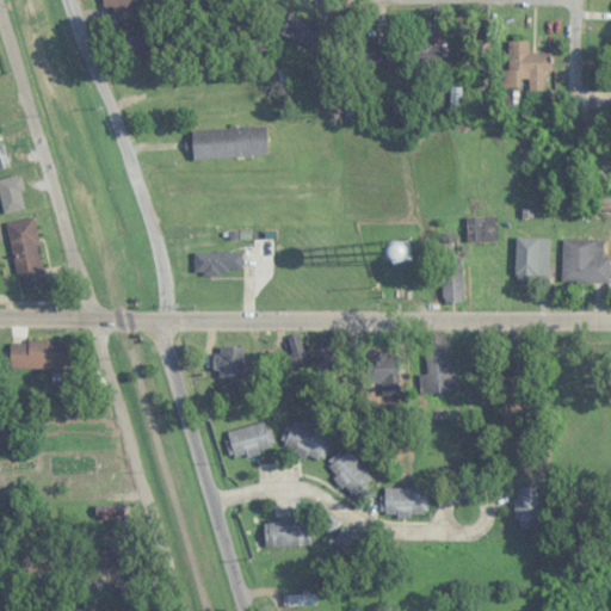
[(326,26),(289,13),(281,36),(318,49),(326,26)]
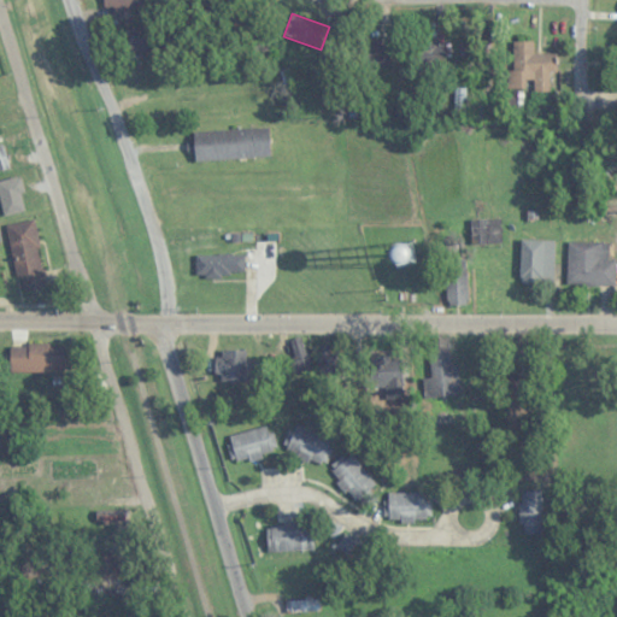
[(124,50),(152,52),(153,30),(124,29),(124,50)]
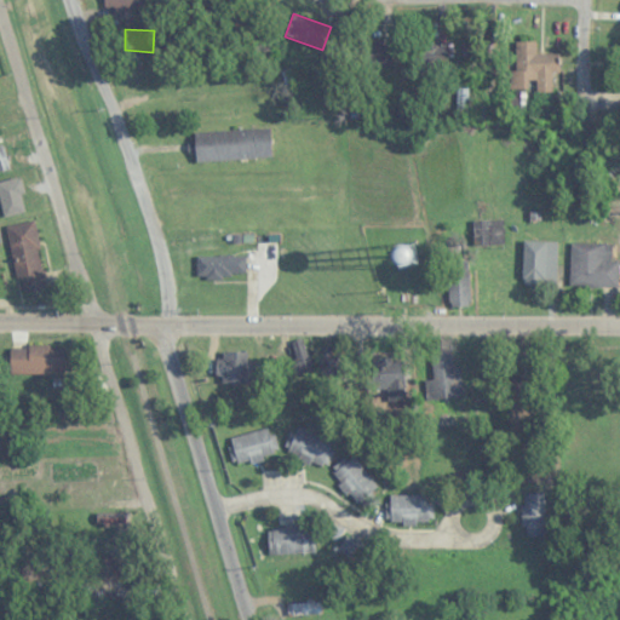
[(537,55),(537,41),(516,41),(516,70),(511,70),(511,92),(555,91),(554,73),(560,73),(560,53),(537,55)]
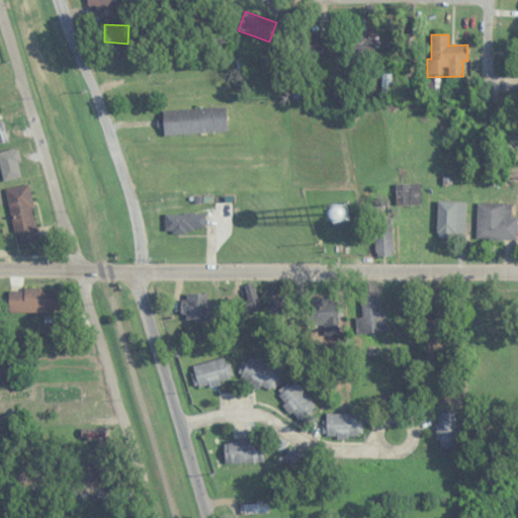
[(300,35),(300,55),(327,55),(327,35),(300,35)]
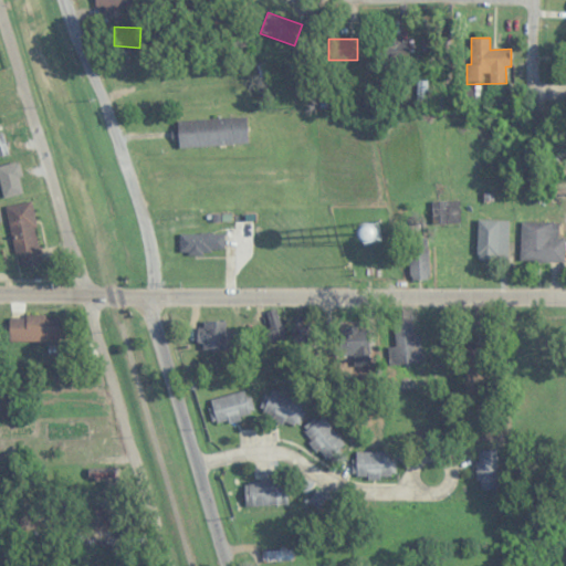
[(177,121),(178,148),(248,144),(247,116),(177,121)]
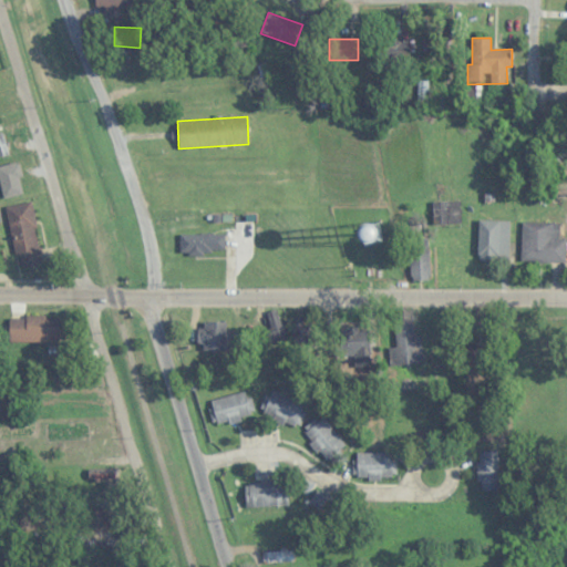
[(0,133),(0,156),(9,155),(3,133),(0,133)]
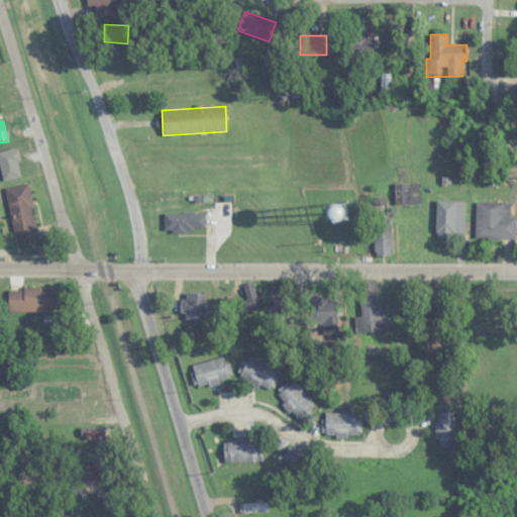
[(23,177),(17,148),(0,151),(0,166),(3,181),(23,177)]
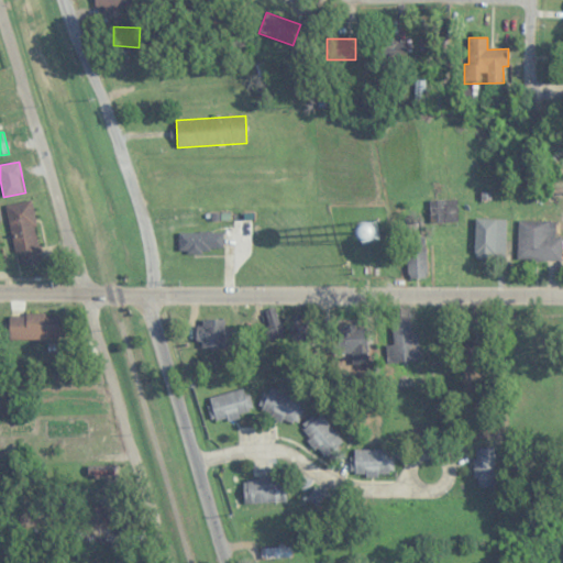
[(6,205),(18,266),(43,261),(31,200),(6,205)]
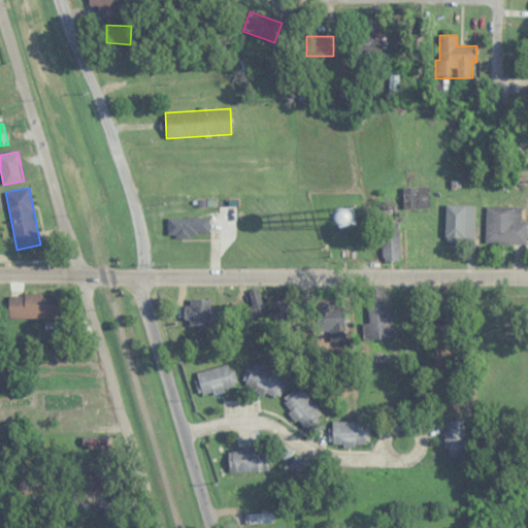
[(474,243),(474,205),(446,205),(446,243),(474,243)]
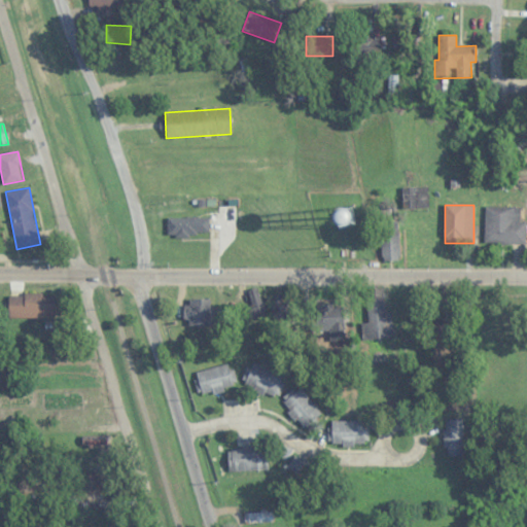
[(526,244),(526,221),(522,221),(522,208),(485,207),(485,243),(526,244)]
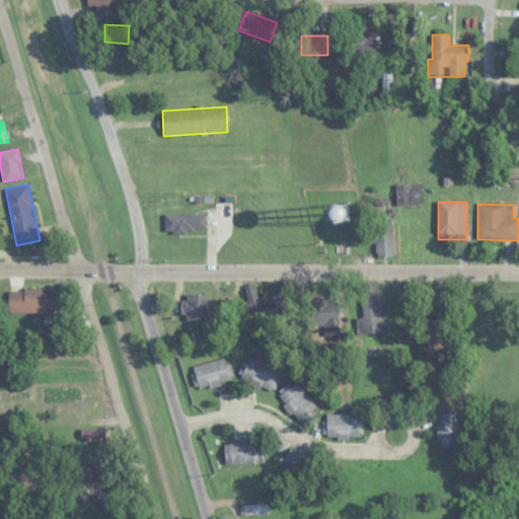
[(165,233),(206,233),(206,214),(165,214),(165,233)]
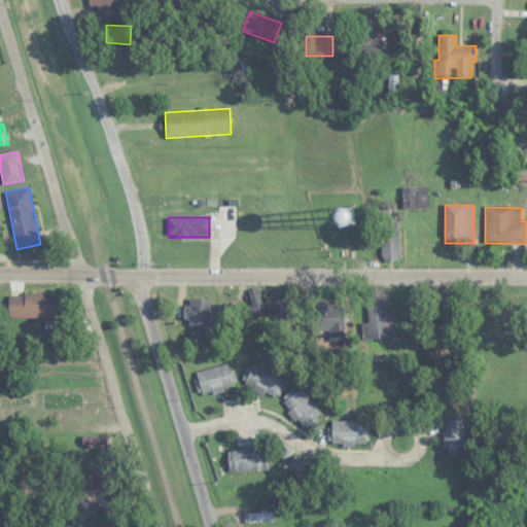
[(397,261),(397,221),(382,221),(382,261),(397,261)]
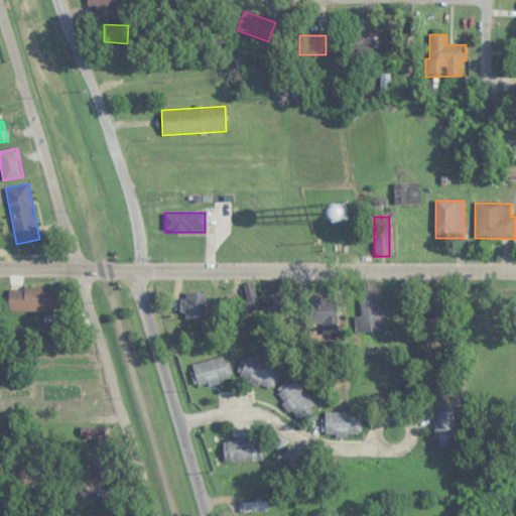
[(245,286),(249,306),(258,304),(254,284),(245,286)]
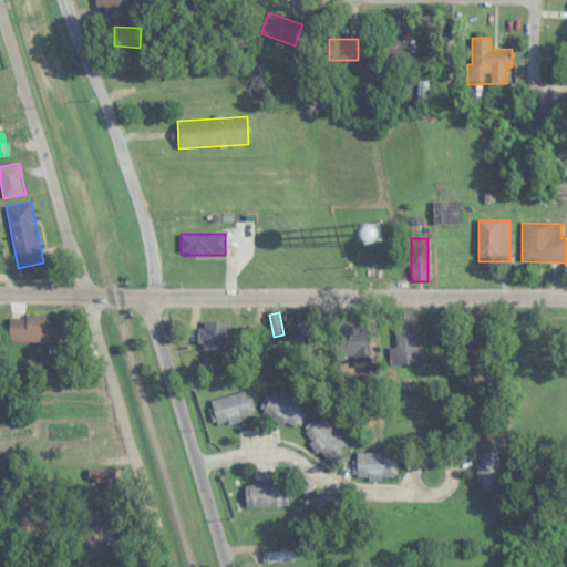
[(60,343),(60,317),(8,317),(8,343),(60,343)]
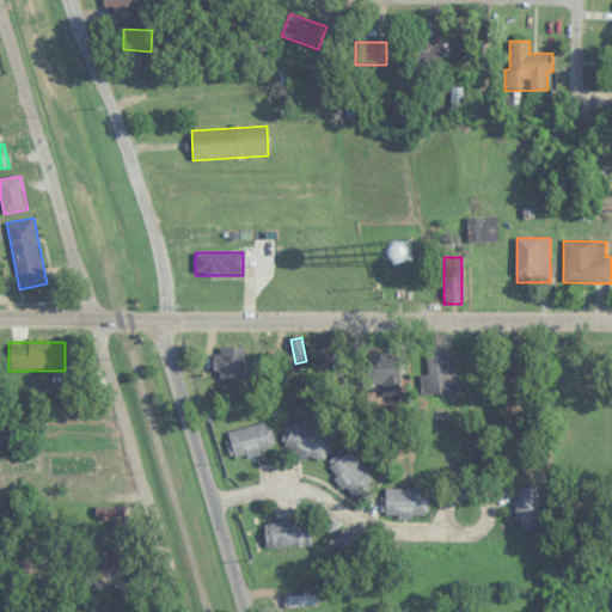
[(317,372),(334,372),(334,342),(317,342),(317,372)]
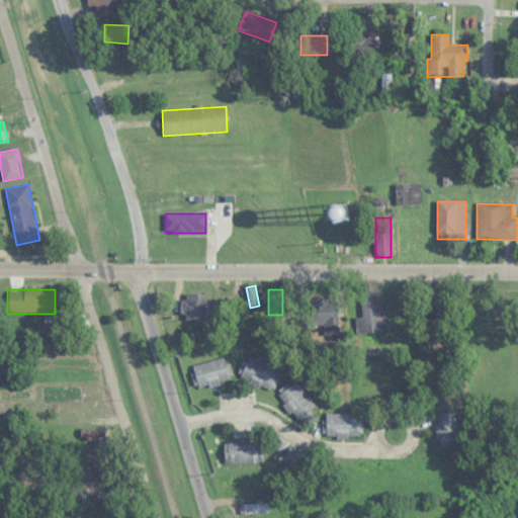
[(182,321),(207,321),(207,294),(182,294),(182,321)]
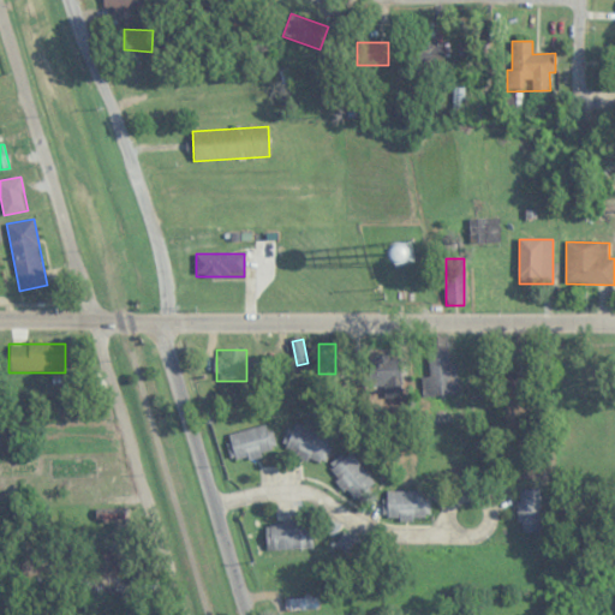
[(431,398),(460,393),(457,365),(449,366),(448,352),(425,354),(431,398)]
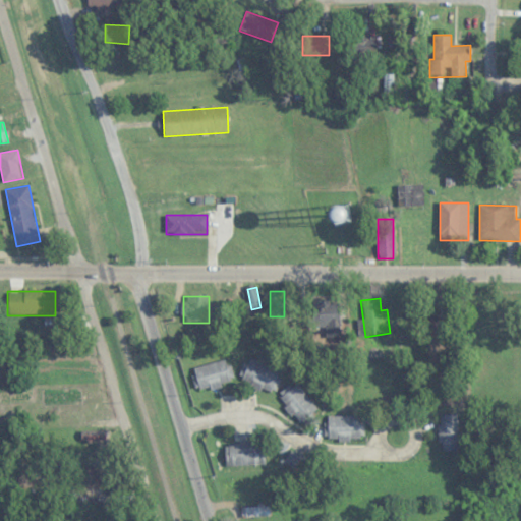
[(312,301),(312,325),(345,325),(345,301),(312,301)]
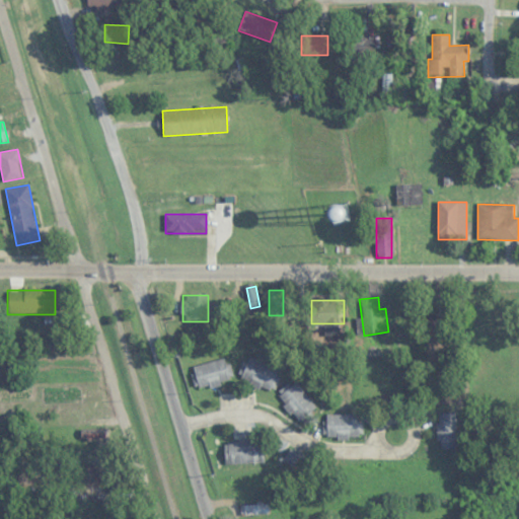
[(429,324),(444,324),(444,304),(429,304),(429,324)]
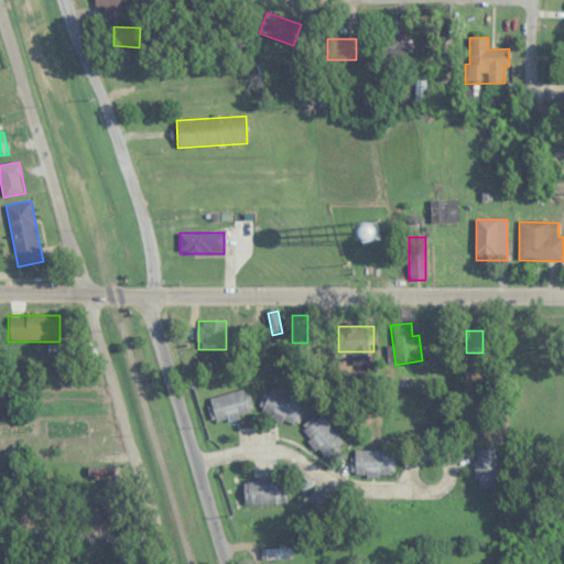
[(430,339),(432,371),(440,371),(440,358),(441,358),(440,339),(430,339)]
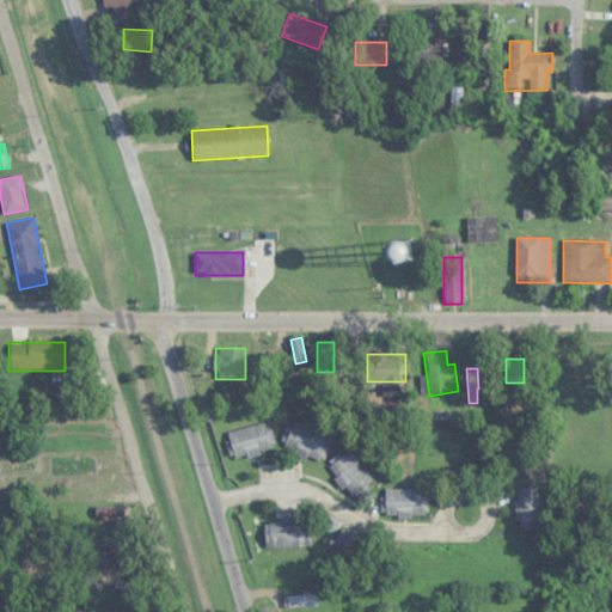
[(318,463),(331,439),(295,421),(282,445),(318,463)]
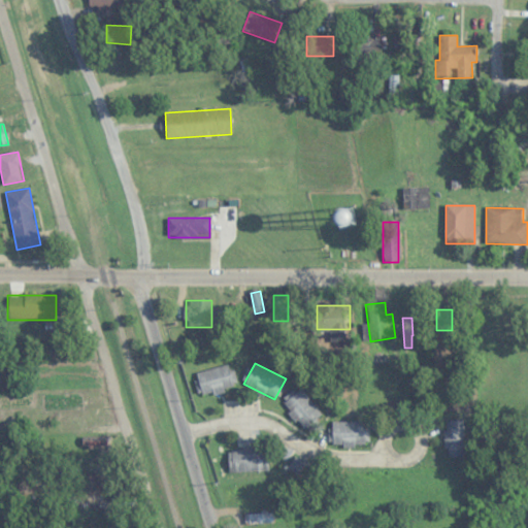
[(194,373),(200,396),(236,388),(231,365),(194,373)]
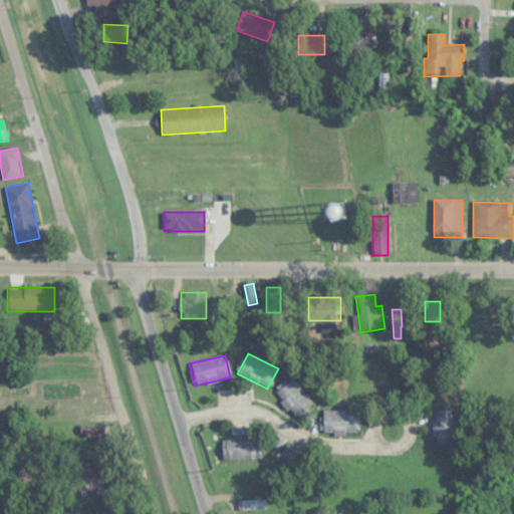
[(314,403),(291,379),(275,396),(299,419),(314,403)]
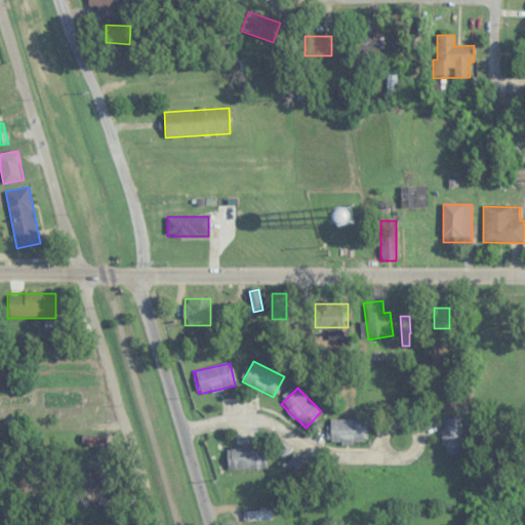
[(443,417),(443,454),(461,454),(461,417),(443,417)]
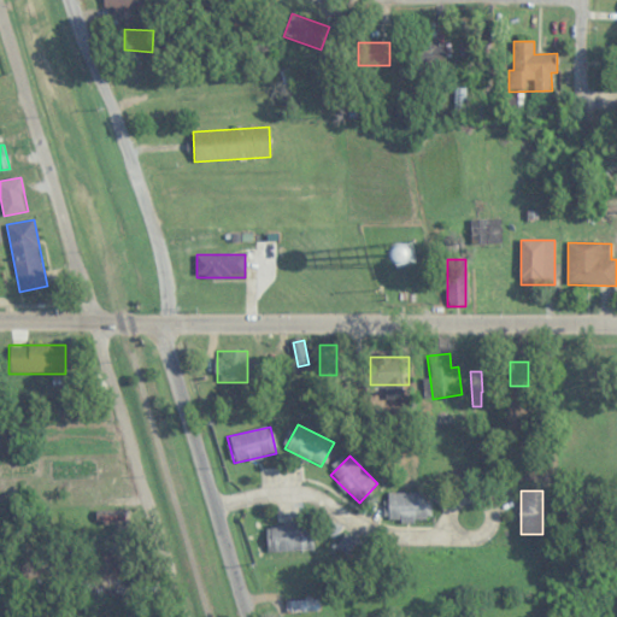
[(429,522),(429,493),(387,493),(387,522),(429,522)]
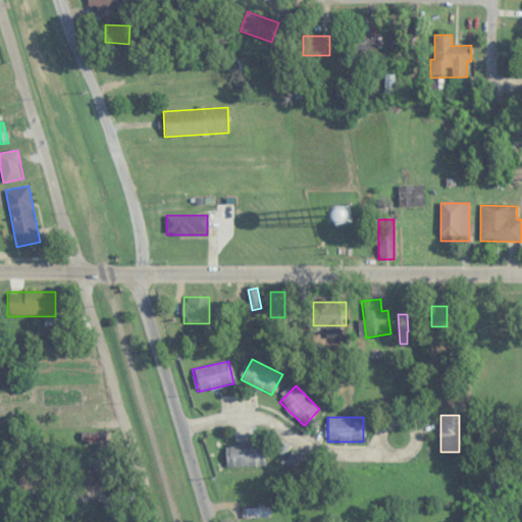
[(105,432),(81,432),(81,441),(105,441),(105,432)]
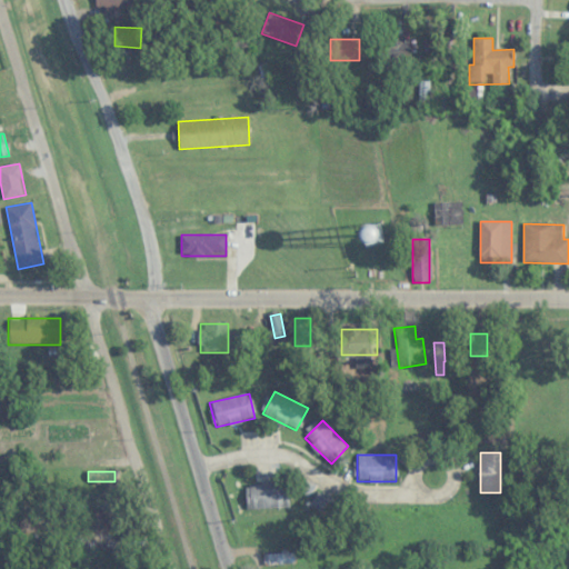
[(289,509),(289,482),(247,482),(247,509),(289,509)]
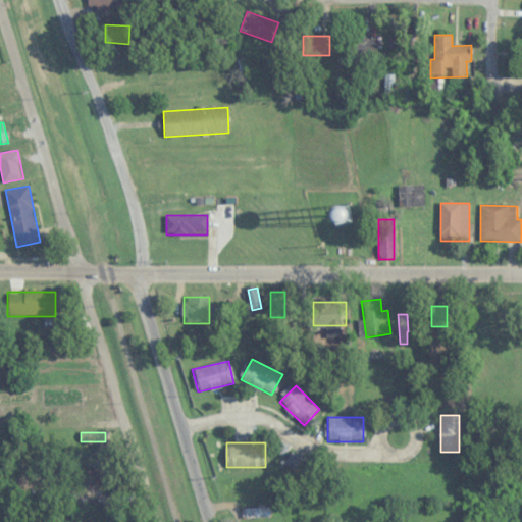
[(111,489),(111,471),(79,471),(79,489),(111,489)]
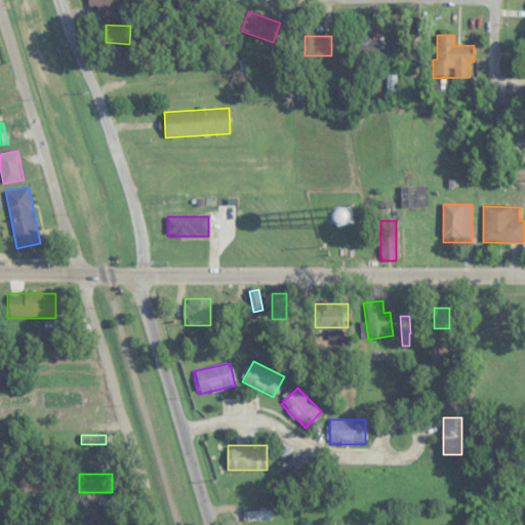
[(243,512),(244,521),(272,520),(272,510),(243,512)]
